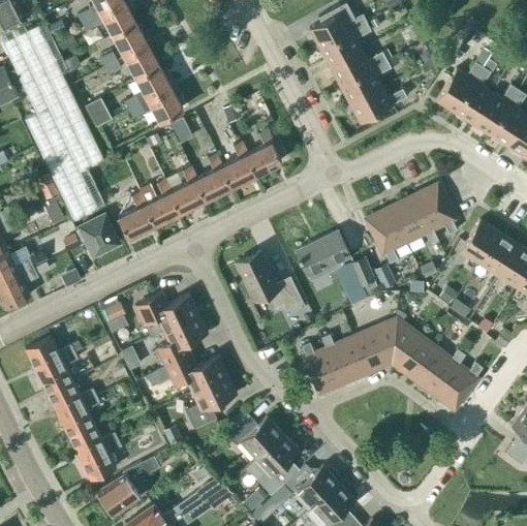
[(0,0),(0,31),(2,35),(27,23),(16,0),(0,0)]
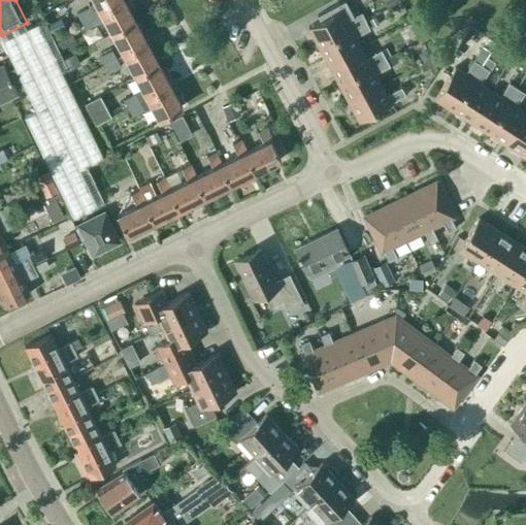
[(65,0),(39,0),(46,12),(67,2),(65,0)]
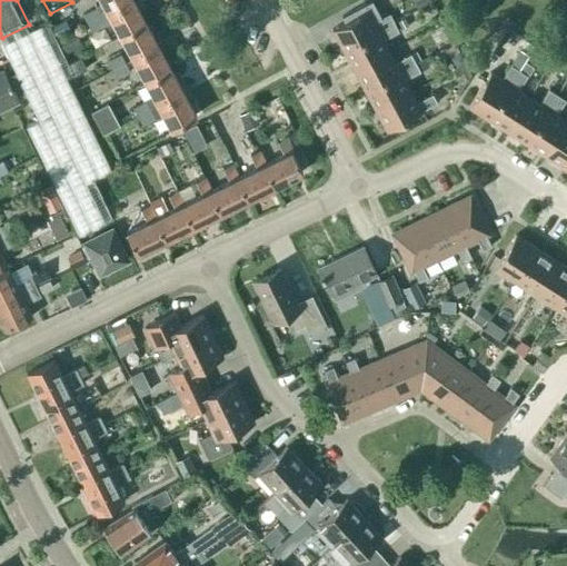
[(100,0),(105,7),(85,18),(89,27),(135,2),(132,0),(100,0)]
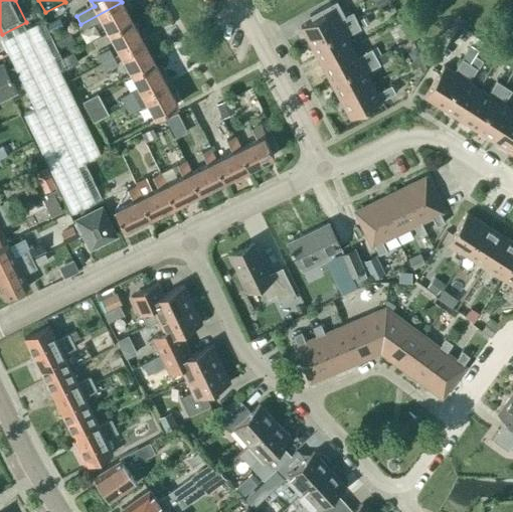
[(388,0),(373,0),(379,10),(391,4),(388,0)]
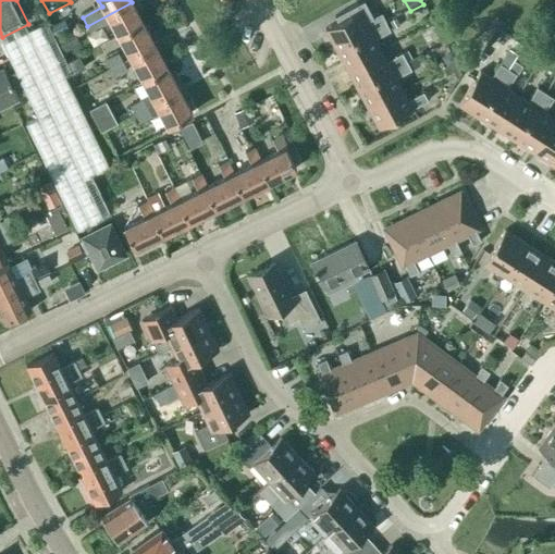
[(112,24),(120,38),(144,25),(132,2),(87,26),(93,35),(112,24)]
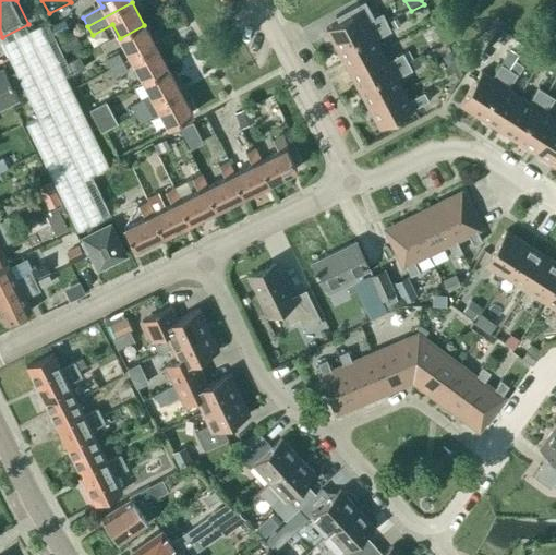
[(366,4),(337,20),(340,25),(327,32),(338,52),(388,25),(384,16),(375,21),(366,4)]
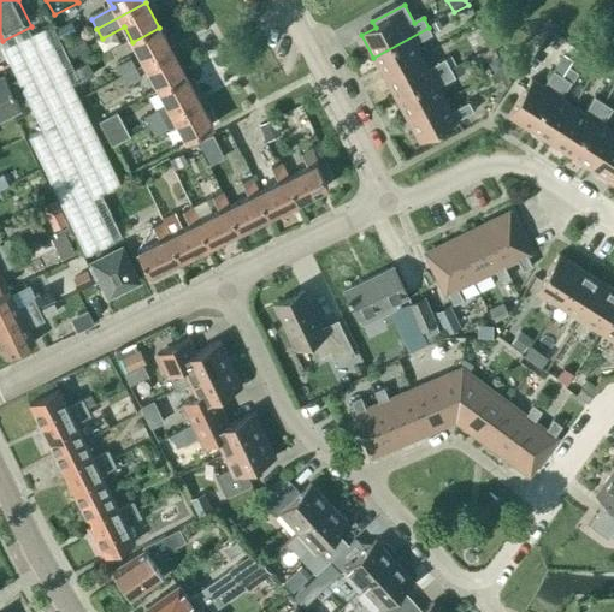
[(436,36),(446,31),(441,22),(431,27),(436,36)]
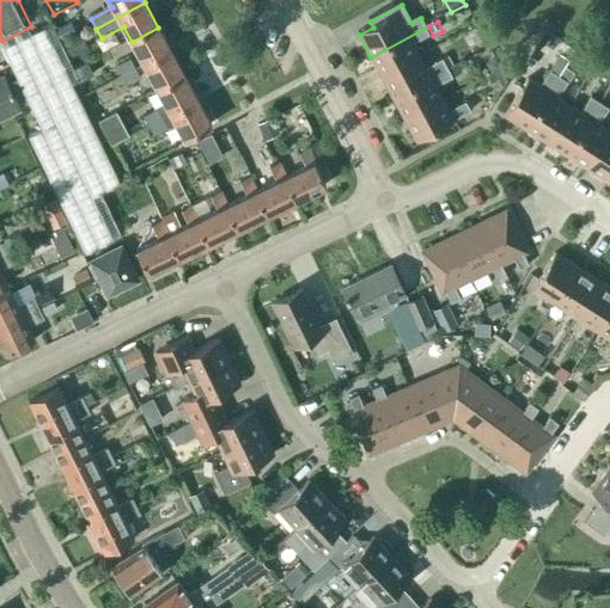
[(72,25),(56,32),(62,44),(78,37),(72,25)]
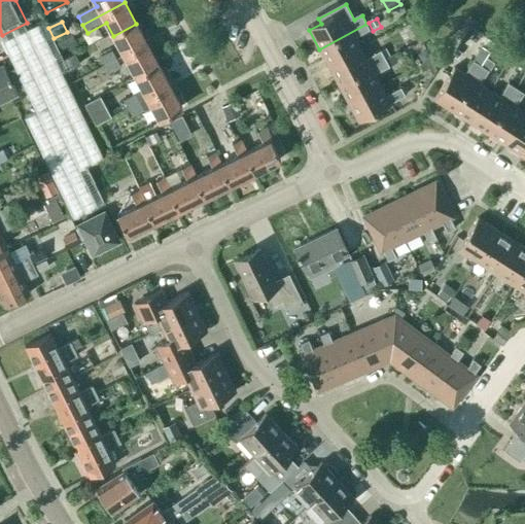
[(69,73),(44,23),(27,31),(24,26),(0,37),(15,70),(22,81),(37,114),(26,120),(74,220),(105,206),(88,169),(104,160),(63,76),(69,73)]
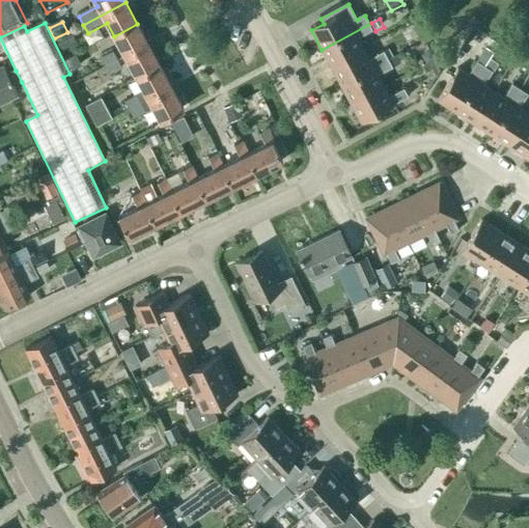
[(137,24),(114,36),(126,58),(149,46),(137,24)]
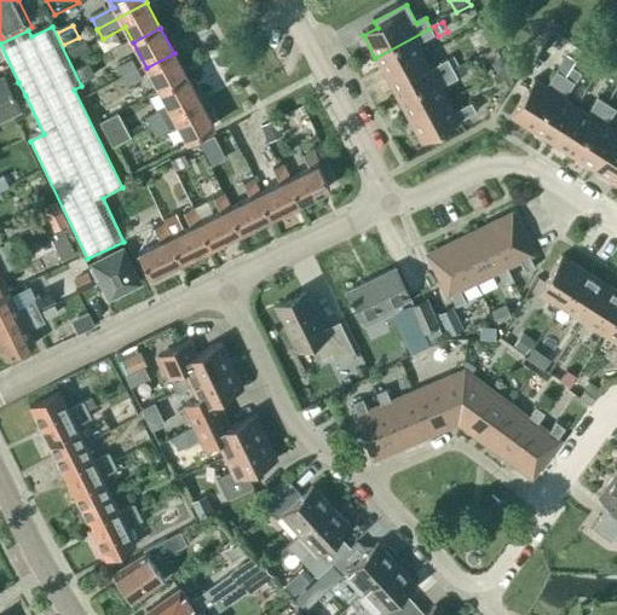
[(375,58),(387,80),(426,59),(419,47),(436,38),(431,28),(375,58)]
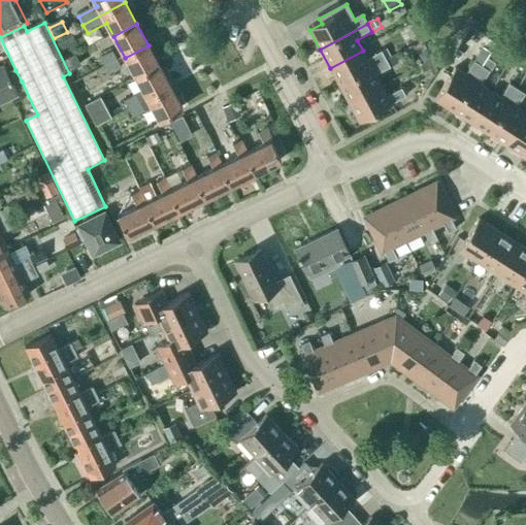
[(125,58),(118,62),(106,68),(110,76),(130,66),(137,79),(160,67),(149,45),(125,58)]
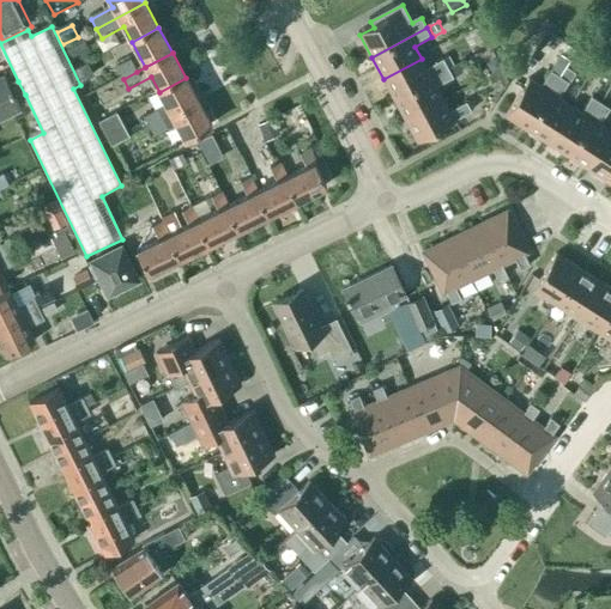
[(383,79),(395,101),(449,71),(445,61),(428,71),(422,59),(383,79)]
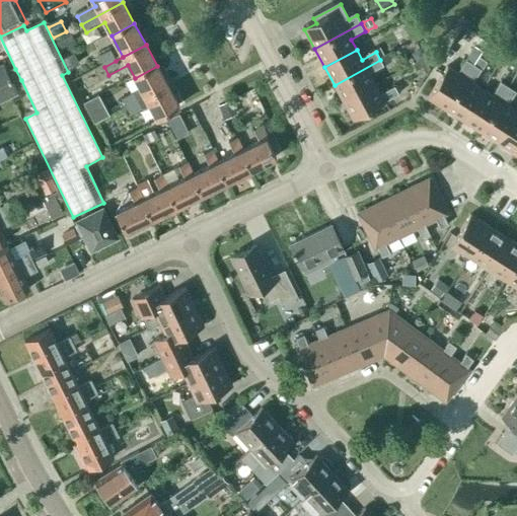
[(112,52),(99,59),(104,67),(116,61),(112,52)]
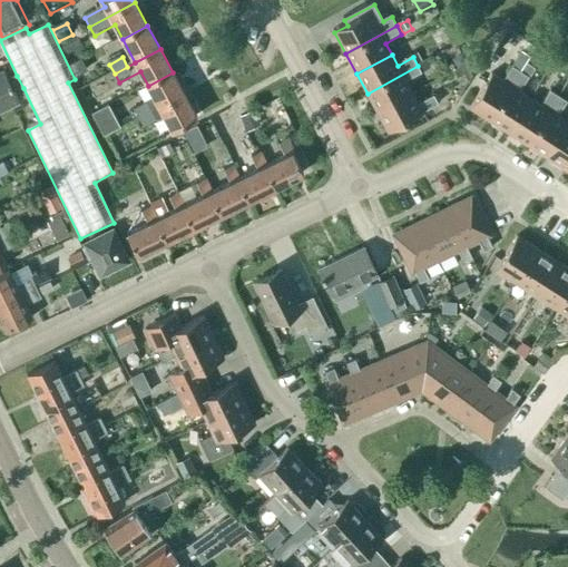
[(462,57),(453,61),(458,70),(467,65),(462,57)]
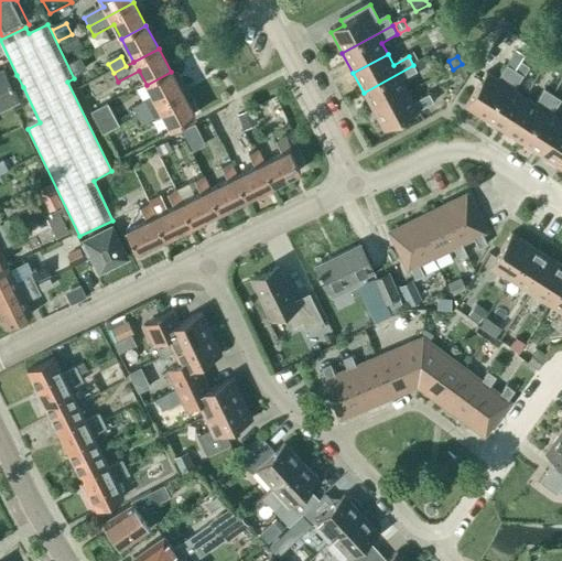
[(453,69),(449,72),(453,81),(461,76),(465,85),(469,77),(467,73),(462,64),(453,69)]
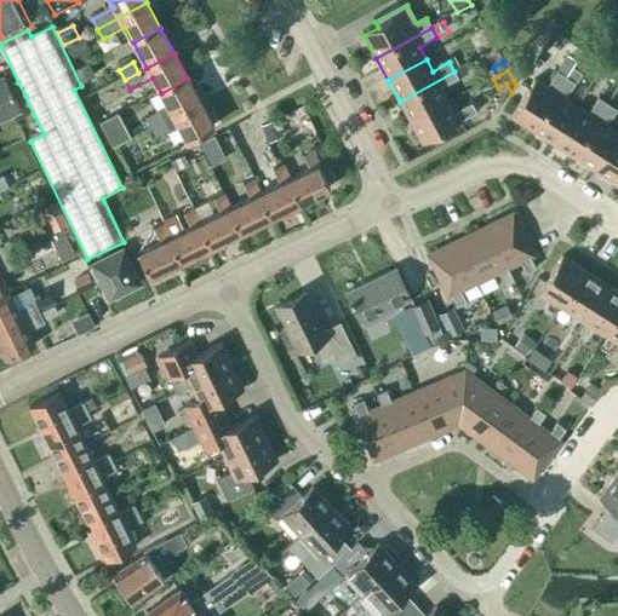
[(455,72),(400,102),(411,124),(450,103),(442,91),(461,81),(455,72)]
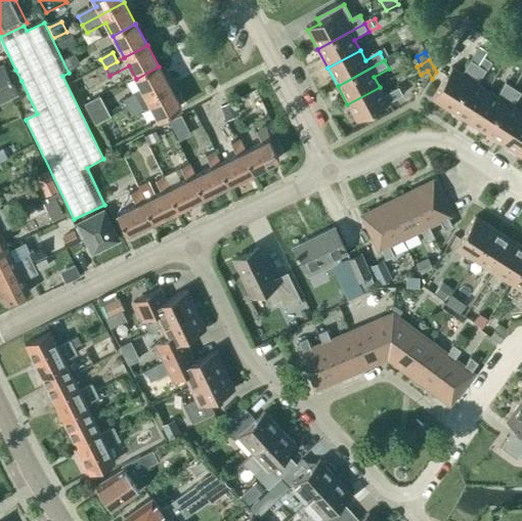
[(484,60),(479,68),(487,73),(492,64),(484,60)]
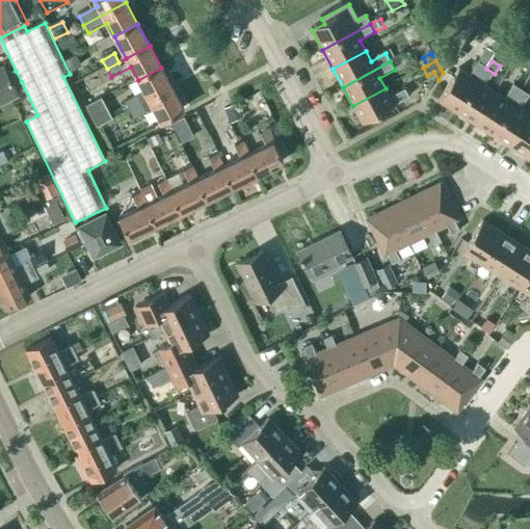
[(459,71),(440,102),(457,114),(486,69),(479,63),(470,78),(459,71)]
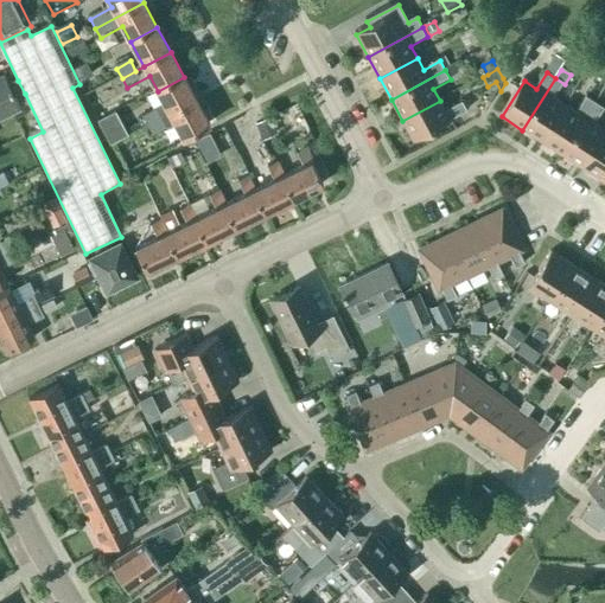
[(150,128),(197,102),(184,77),(158,91),(165,107),(144,119),(150,128)]
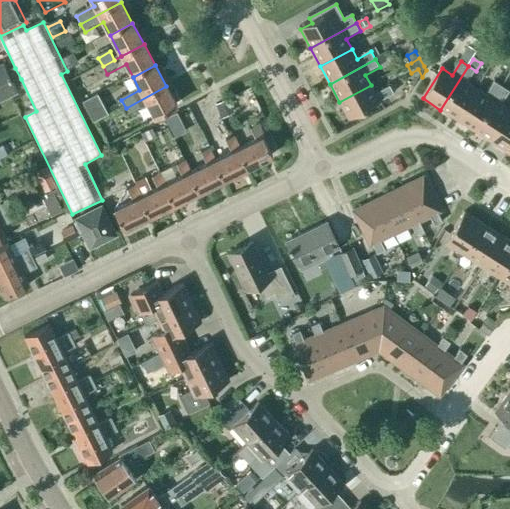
[(13,83),(21,79),(15,68),(7,72),(4,66),(0,67),(0,102),(18,94),(13,83)]
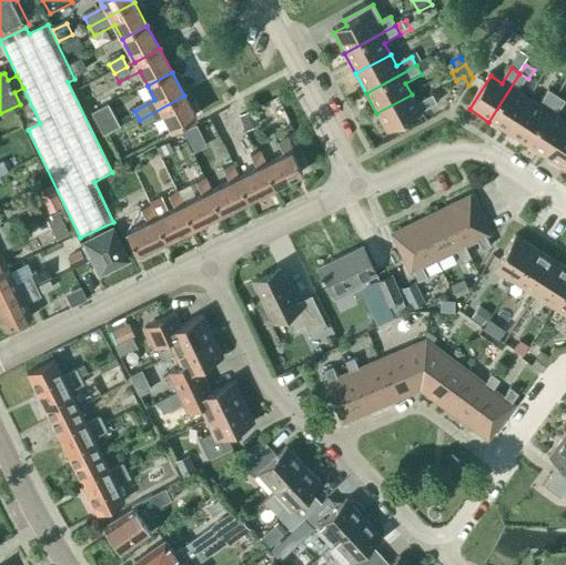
[(518,93),(528,79),(519,73),(488,122),(508,134),(529,101),(518,93)]
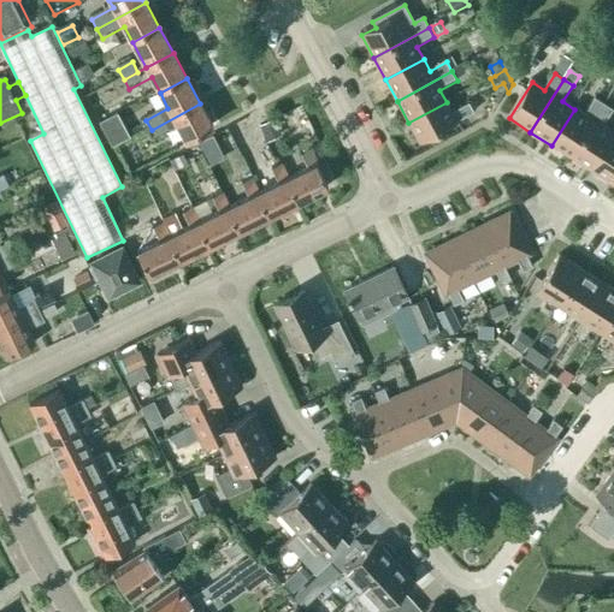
[(586,117),(574,110),(551,146),(572,159),(606,106),(596,100),(586,117)]
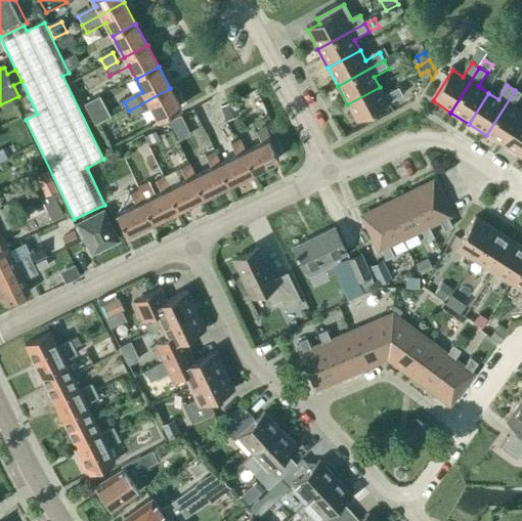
[(391,104),(404,97),(399,89),(385,97),(380,87),(347,104),(357,123),(391,104)]
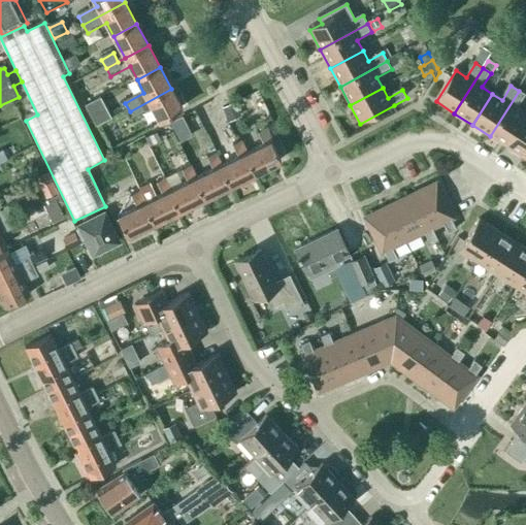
[(130,111),(134,119),(153,109),(160,123),(184,110),(171,89),(130,111)]
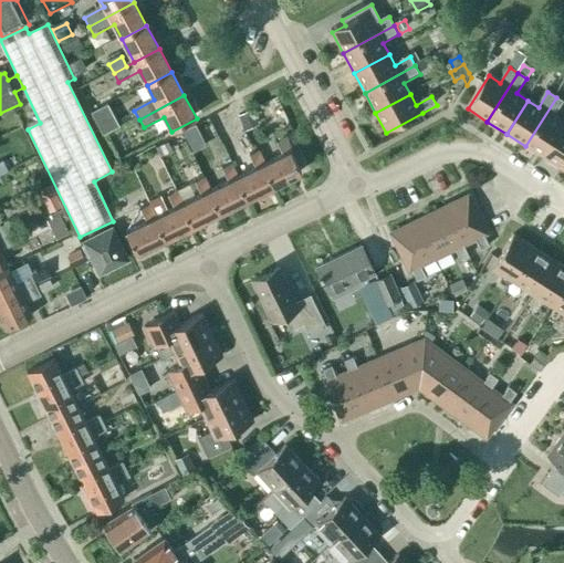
[(280,96),(267,101),(274,125),(288,122),(280,96)]
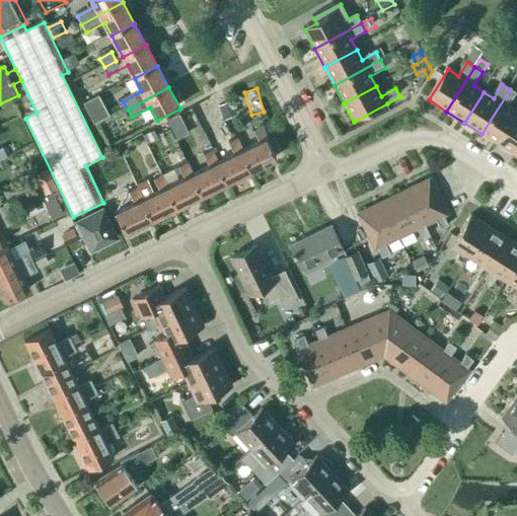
[(509,108),(516,96),(516,93),(510,89),(482,134),(499,145),(516,118),(516,114),(509,108)]
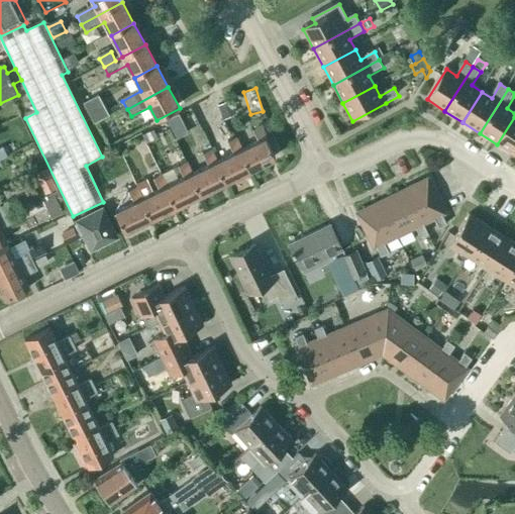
[(230,102),(218,108),(225,122),(237,116),(230,102)]
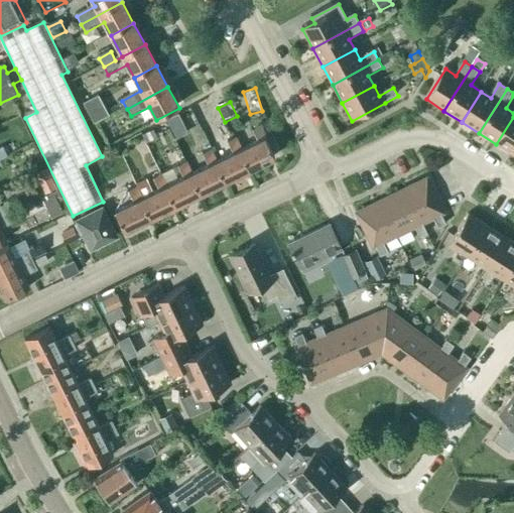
[(105,107),(89,115),(94,126),(110,117),(105,107)]
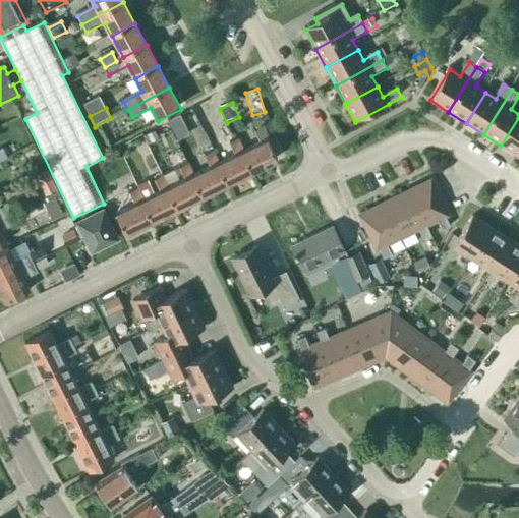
[(181,117),(168,124),(172,133),(178,144),(191,136),(181,117)]
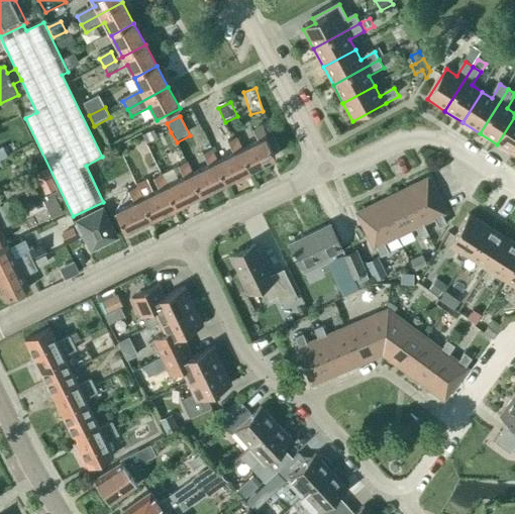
[(514,117),(497,144),(514,156),(514,117)]
